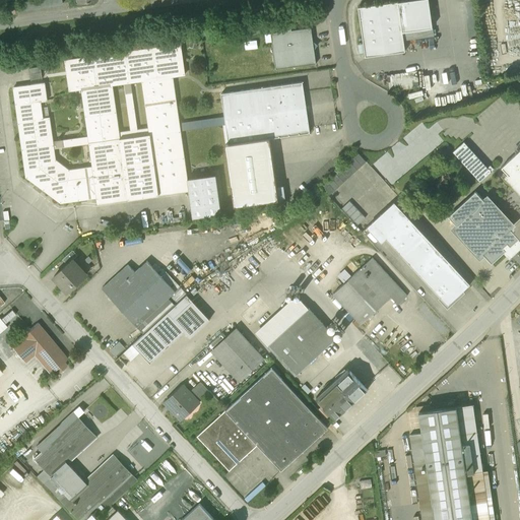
[(428,0),(405,0),(358,6),(364,57),(404,52),(402,31),(432,27),(428,0)]
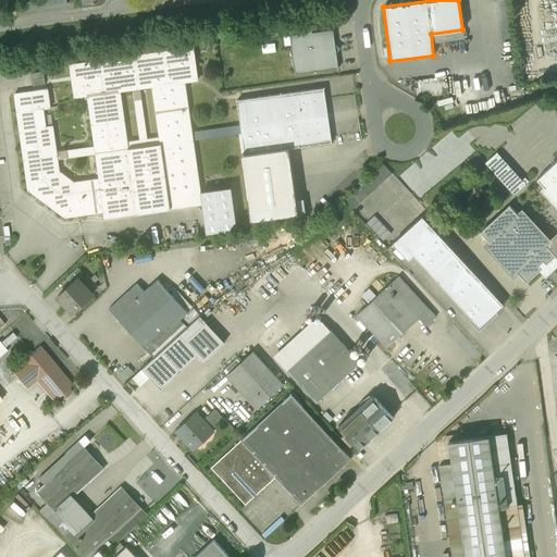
[(333,29),(289,35),(295,74),(338,67),(336,53),(339,49),(338,47),(335,45),(333,29)]
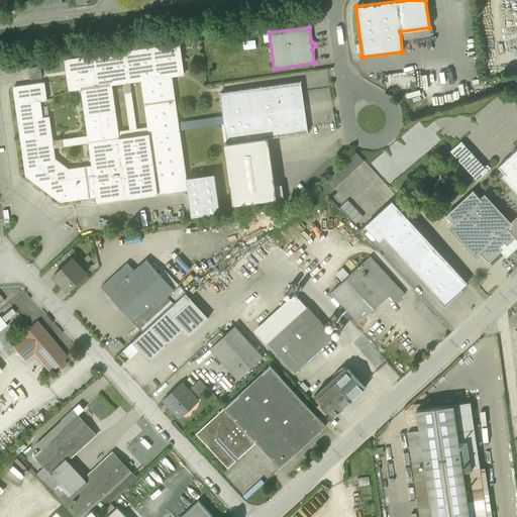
[(187,190),(191,217),(220,213),(214,174),(185,178),(171,76),(184,74),(180,43),(65,60),(69,90),(81,88),(87,136),(53,141),(48,116),(38,118),(36,101),(46,100),(44,83),(13,87),(15,104),(17,104),(19,120),(18,121),(25,177),(60,202),(95,198),(96,203),(127,198),(125,187),(154,183),(156,194),(187,190)]
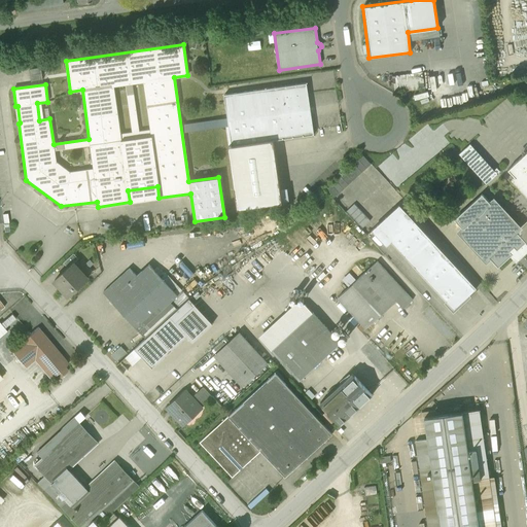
[(35,79),(44,78),(43,67),(33,68),(35,79)]
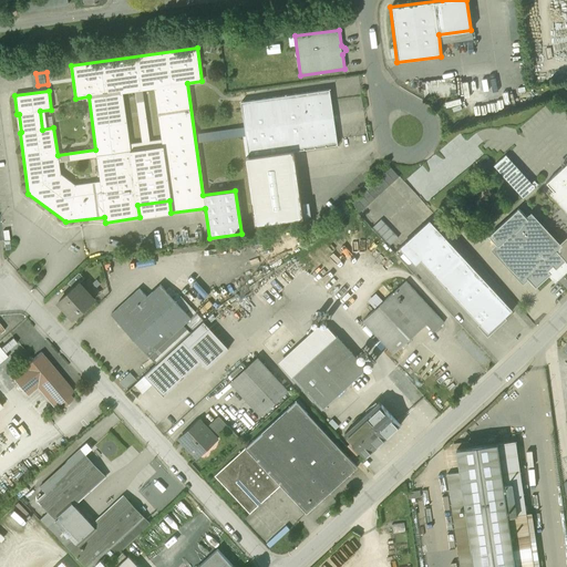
[(453,78),(422,82),(424,100),(456,95),(453,78)]
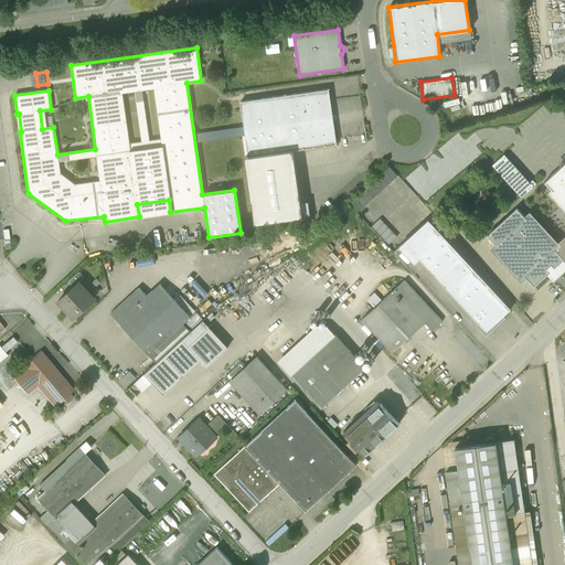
[(329,89),(241,102),(245,135),(242,135),(254,224),(302,217),(292,151),(337,145),(333,121),(331,123),(330,117),(332,117),(329,89)]
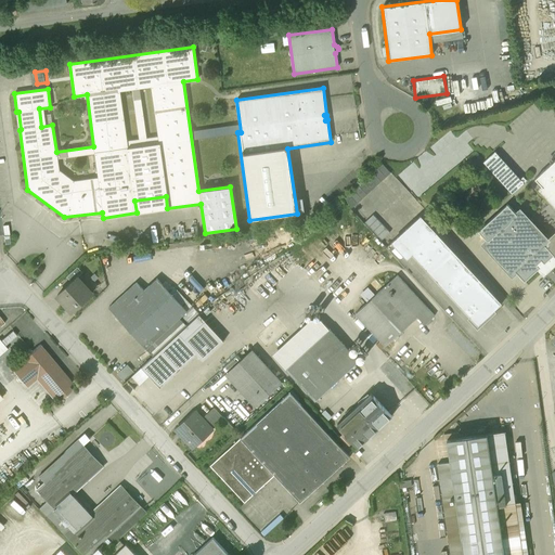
[(524,183),(495,152),(483,162),(512,194),(524,183)]
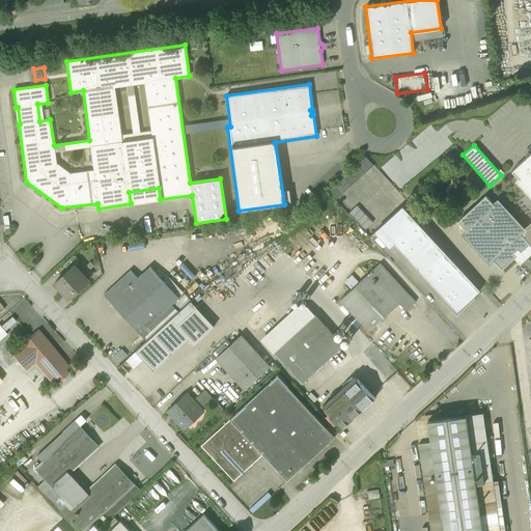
[(530,196),(530,224),(530,225),(530,152),(511,171),(520,179),(518,182),(530,196)]
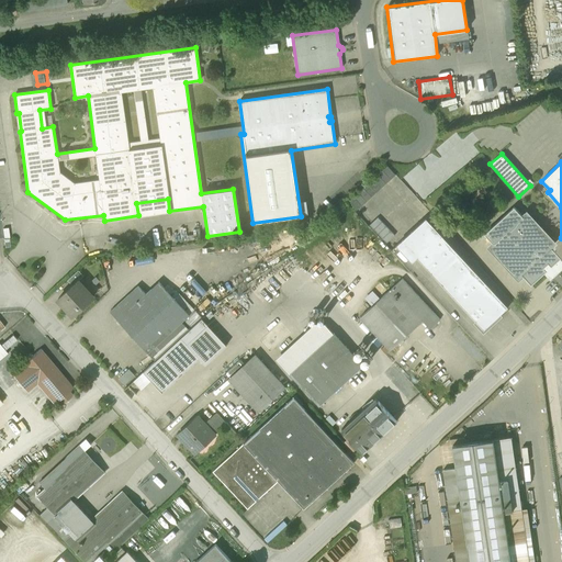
[(388,166),(347,203),(355,212),(395,175),(388,166)]
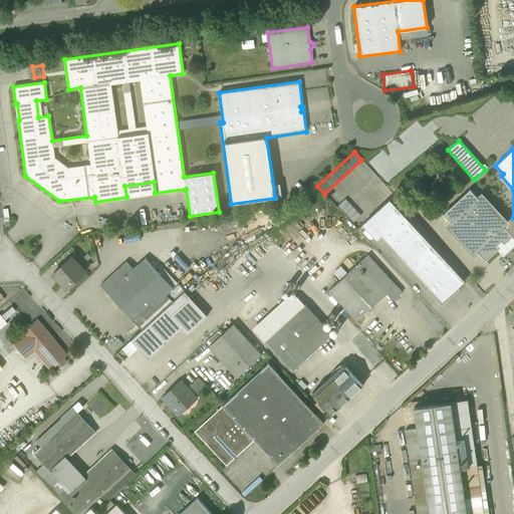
[(470,190),(443,215),(451,223),(449,225),(476,254),(478,252),(486,261),(499,249),(503,254),(513,243),(513,218),(506,225),(480,197),(478,198),(470,190)]
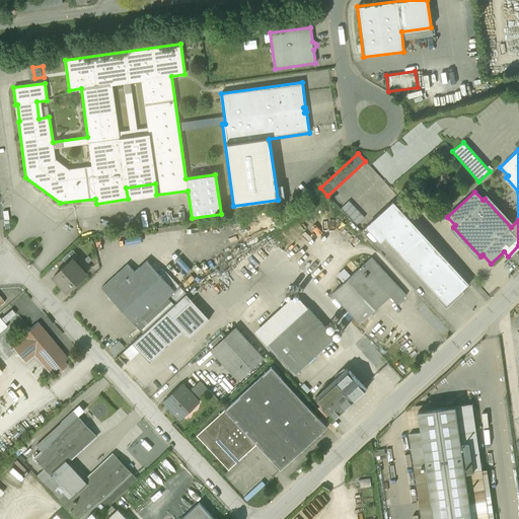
[(365,218),(349,201),(341,209),(356,225),(365,218)]
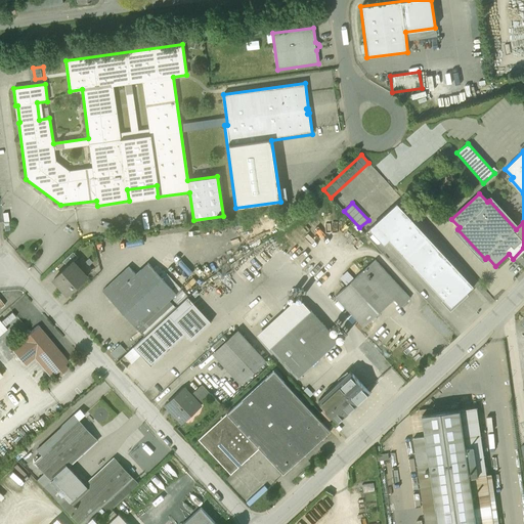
[(473,287),(397,204),(375,224),(450,307),(473,287)]
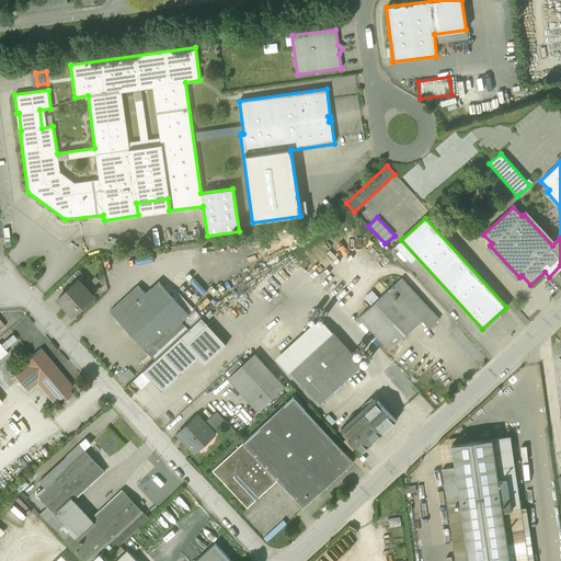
[(78,270),(67,279),(72,286),(79,281),(84,275),(78,270)]
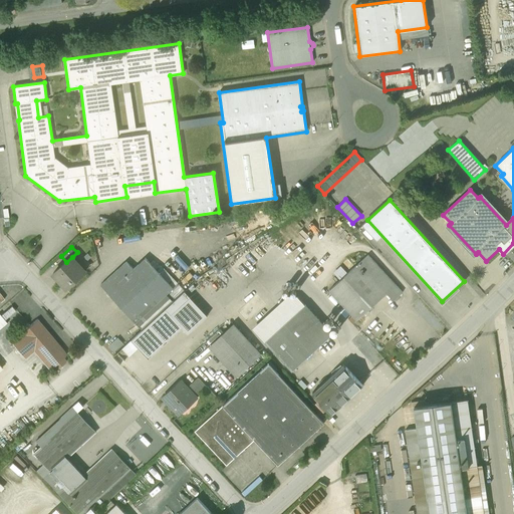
[(403,292),(367,254),(329,290),(356,320),(387,293),(393,300),(403,292)]
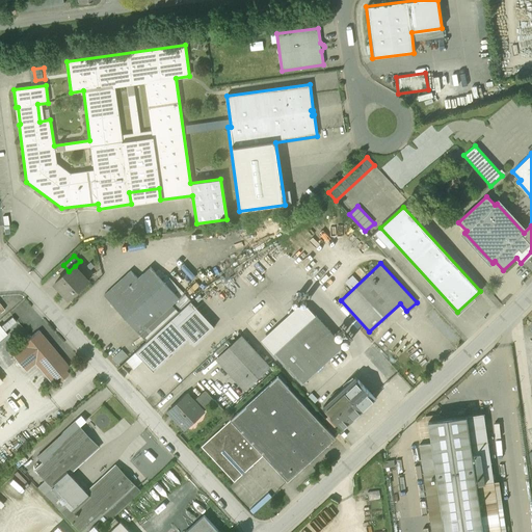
[(88,281),(75,266),(69,271),(55,284),(69,298),(78,290),(88,281)]
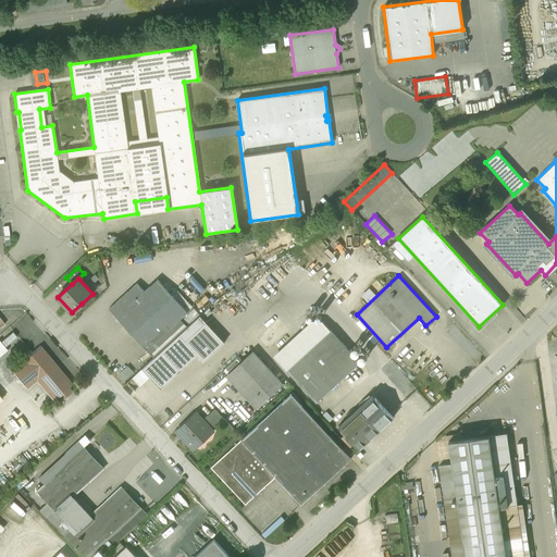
[(144,292),(137,284),(110,309),(155,357),(187,327),(180,320),(187,312),(158,280),(144,292)]
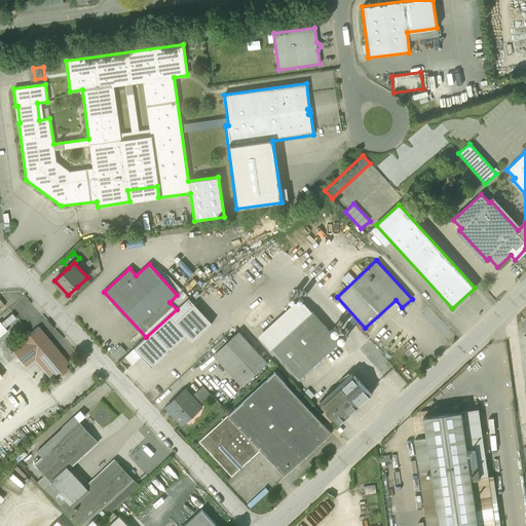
[(189,297),(135,348),(152,367),(186,336),(192,341),(213,323),(189,297)]
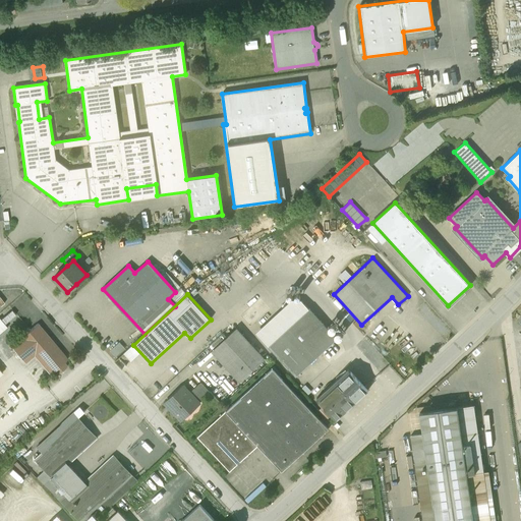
[(294,301),(257,334),(269,346),(267,349),(281,364),(284,362),(296,375),(337,339),(309,308),(309,309),(302,301),(294,301)]
